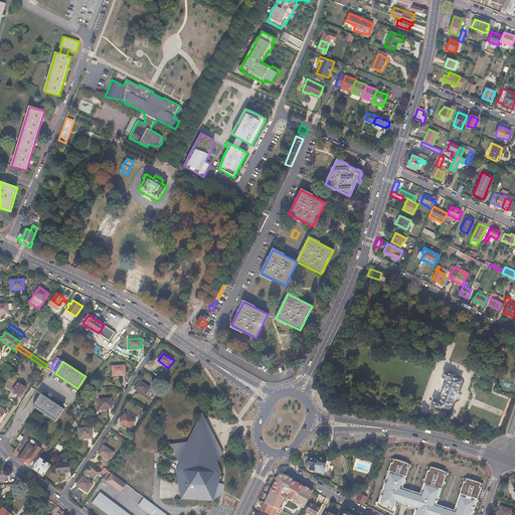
[(125,365),(113,366),(113,375),(126,375),(125,365)]
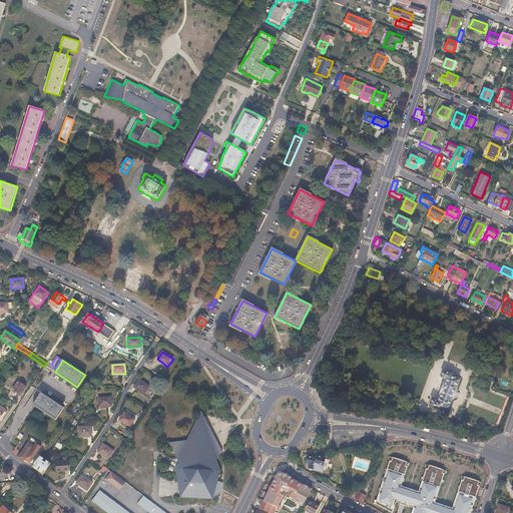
[(441,376),(447,379),(444,385),(443,384),(440,393),(441,394),(438,400),(432,397),(430,404),(439,408),(440,405),(447,409),(452,398),(453,399),(456,390),(455,389),(459,379),(452,376),(453,374),(443,370),(441,376)]
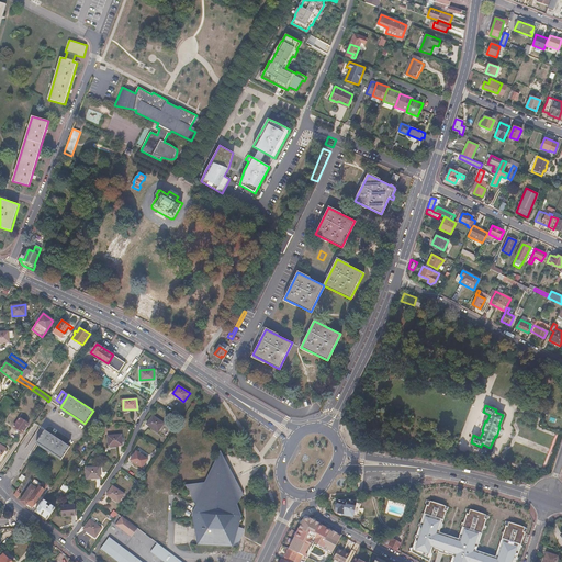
[(165,424),(154,415),(147,424),(158,433),(165,424)]
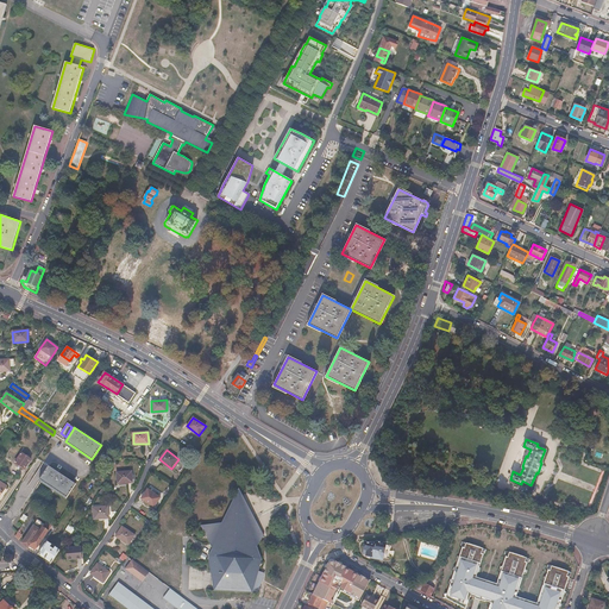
[(31,459),(22,453),(14,464),(24,470),(27,465),(29,466),(30,463),(29,463),(31,459)]
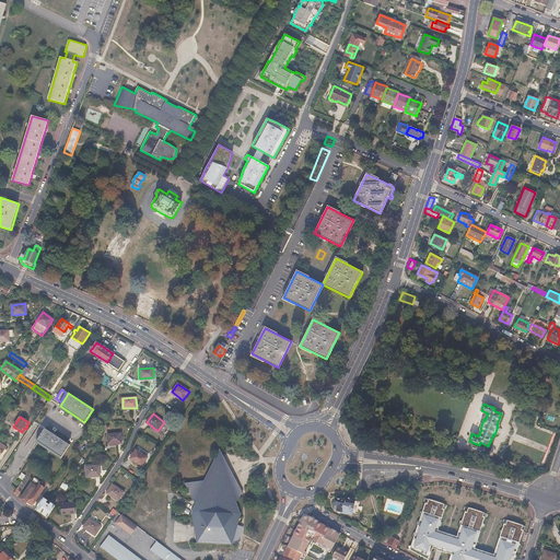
[(45,428),(36,441),(68,462),(77,448),(45,428)]
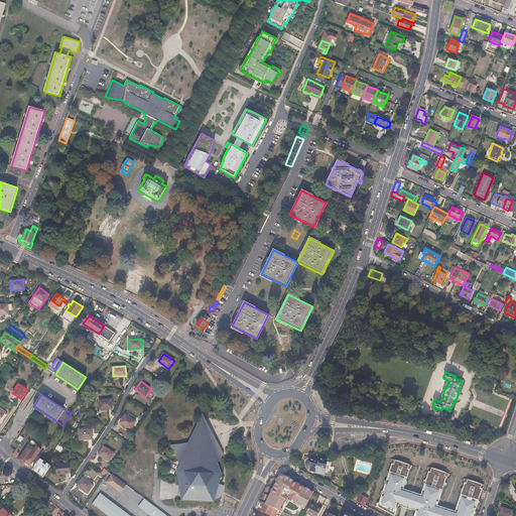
[(112,399),(99,400),(100,409),(112,408),(112,399)]
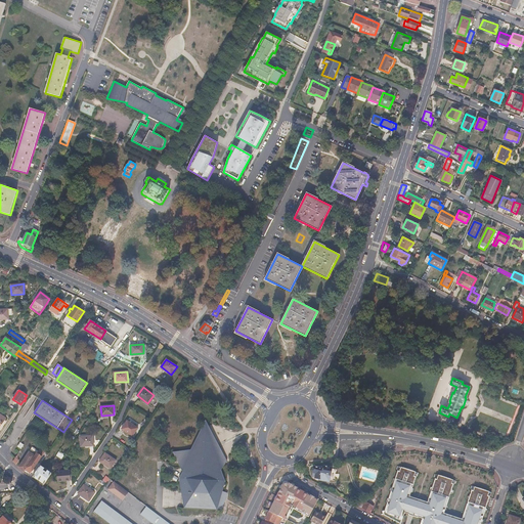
[(138,428),(127,421),(122,429),(132,436),(138,428)]
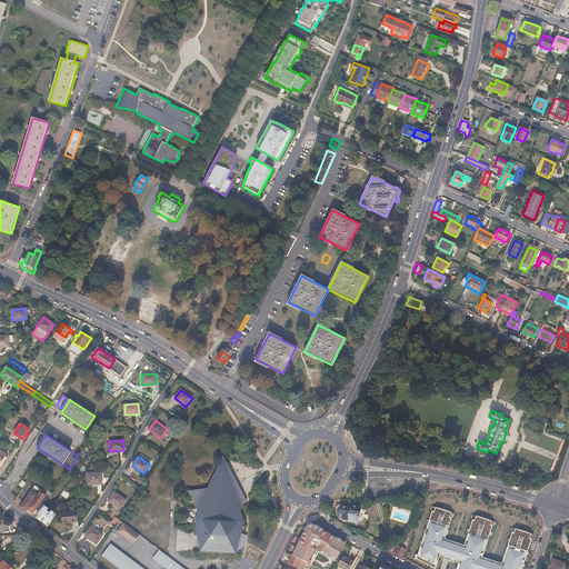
[(249,535),(241,532),(245,522),(239,510),(246,500),(236,498),(222,465),(211,488),(207,488),(188,491),(198,512),(195,520),(200,549),(200,551),(237,553),(242,553),(246,545),(249,535)]
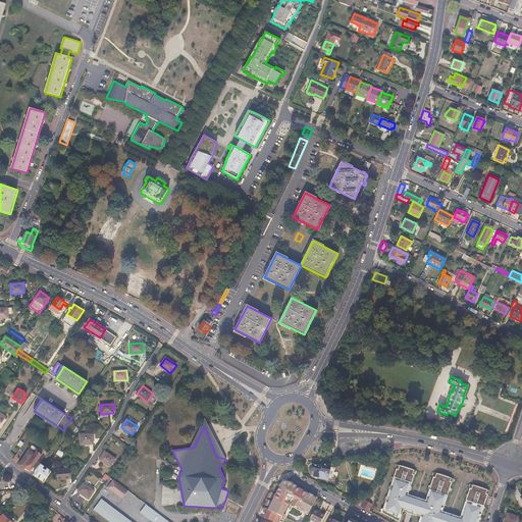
[(92,433),(80,434),(81,445),(93,444),(92,433)]
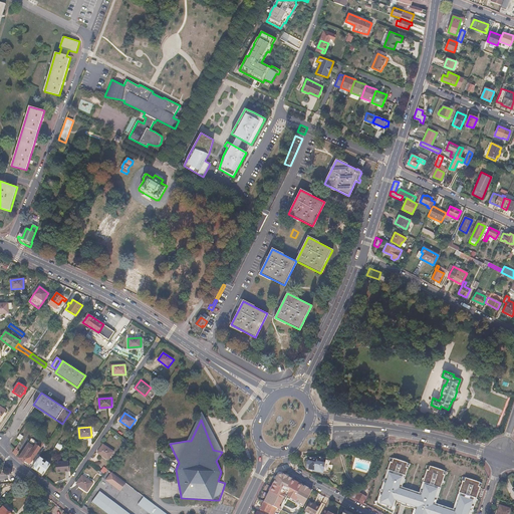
[(37,443),(31,439),(18,458),(24,463),(25,462),(37,444),(37,443)]
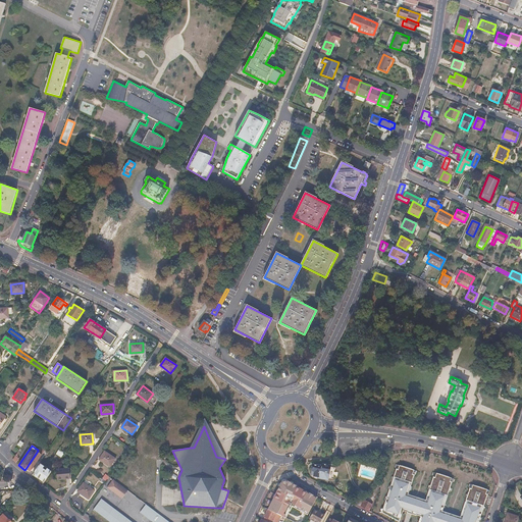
[(40,453),(38,451),(25,469),(30,472),(38,460),(36,459),(40,453)]
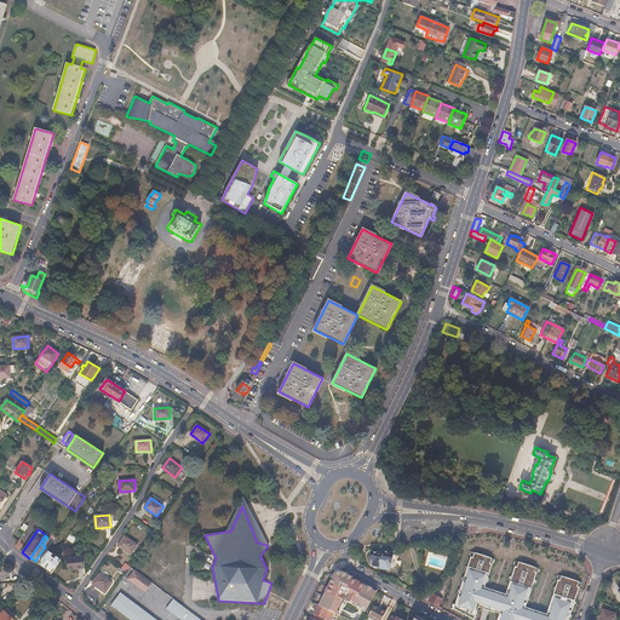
[(138,545),(125,537),(119,546),(131,555),(138,545)]
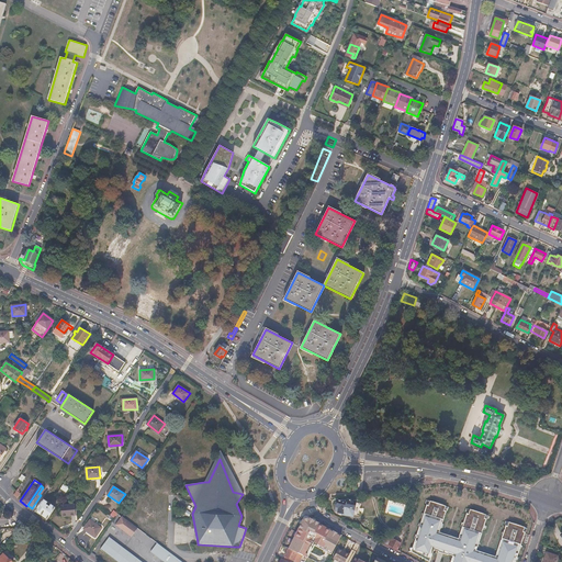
[(65,493),(60,490),(56,495),(62,499),(65,493)]
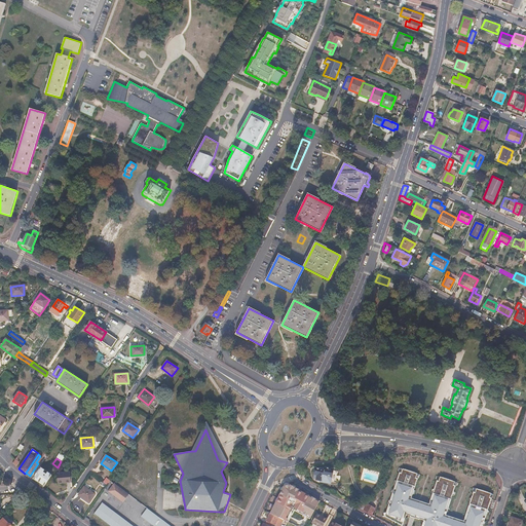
[(44,471),(40,467),(32,479),(43,488),(51,476),(47,473),(46,475),(43,473),(44,471)]
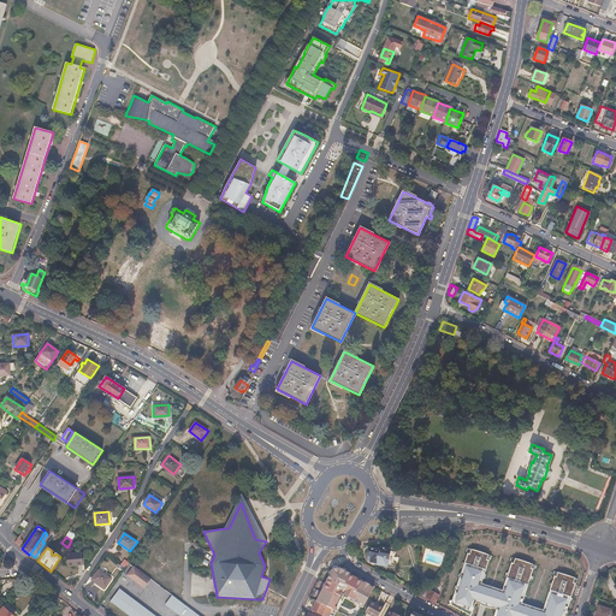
[(379,550),(369,549),(367,561),(375,563),(375,564),(386,566),(390,550),(380,548),(379,550)]
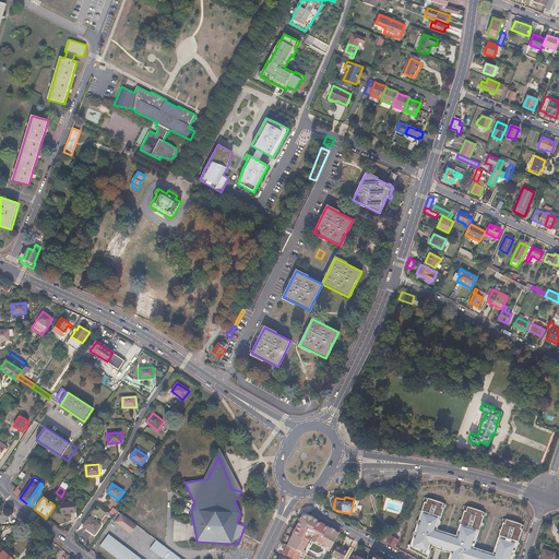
[(443,501),(425,497),(408,545),(427,554),(430,546),(448,551),(445,558),(509,558),(521,522),(503,516),(492,548),(474,542),(484,510),(464,504),(456,532),(436,525),(443,501)]
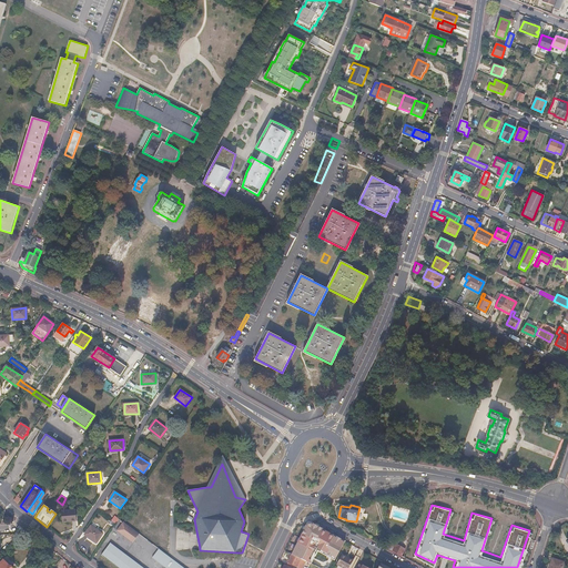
[(514,505),(511,514),(520,516),(523,507),(514,505)]
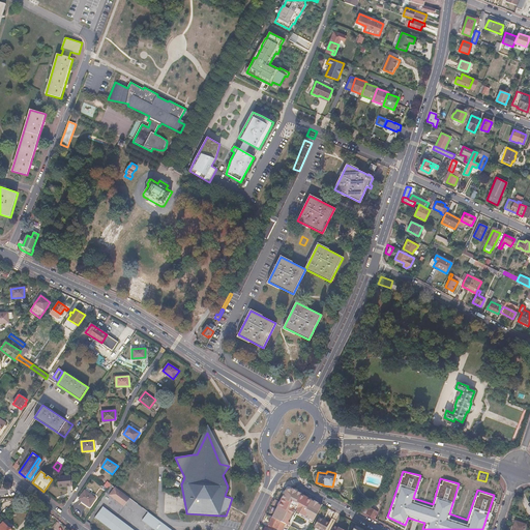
[(70,476),(57,477),(58,487),(70,486),(70,476)]
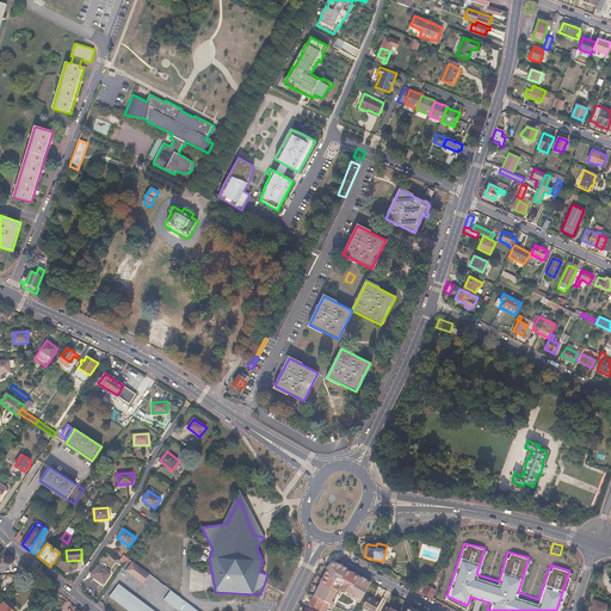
[(306,592),(312,596),(322,600),(328,604),(343,610),(347,610),(355,609),(360,603),(375,578),(346,563),(339,556),(321,562),(306,592)]
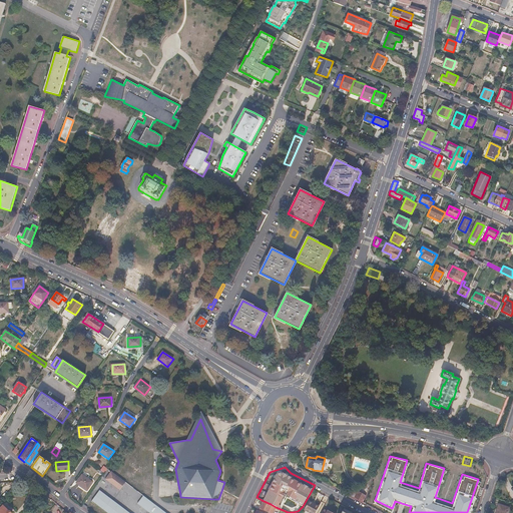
[(111,470),(105,479),(120,490),(126,481),(111,470)]
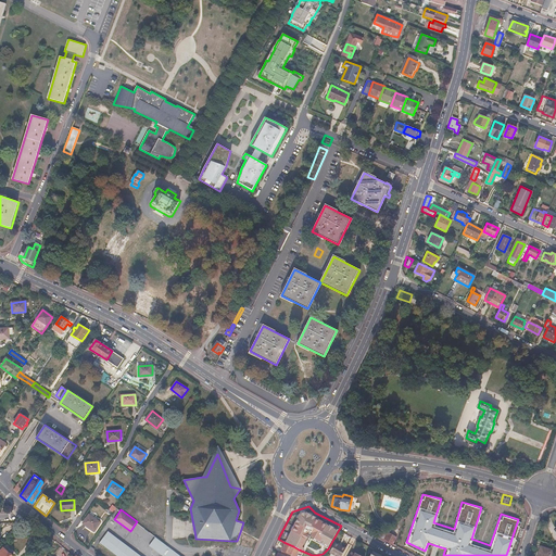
[(100,522),(89,515),(84,523),(95,531),(100,522)]
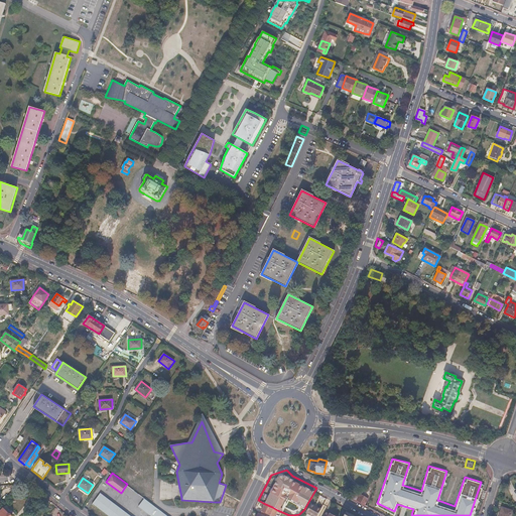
[(138,507),(149,515),(150,515),(130,515),(100,493),(99,496),(92,504),(94,506),(107,515),(166,515),(159,510),(155,507),(144,499),(138,507)]
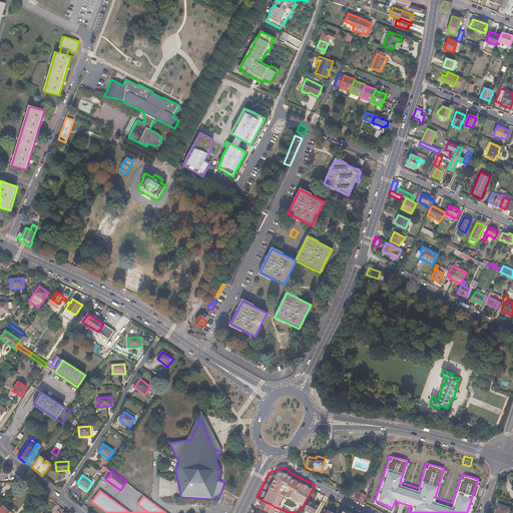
[(358,490),(355,497),(364,502),(368,495),(358,490)]
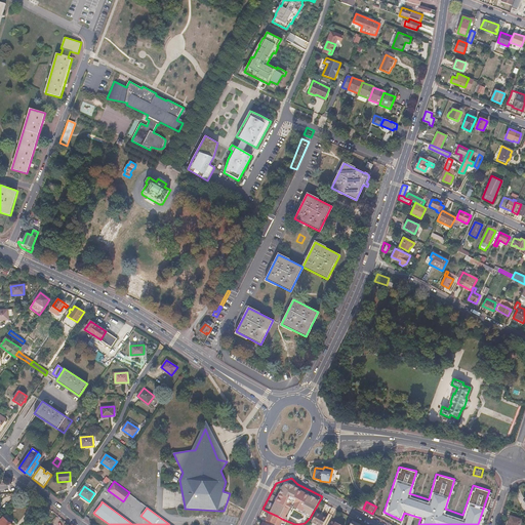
[(267,515),(268,516),(265,522),(270,524),(271,524),(272,522),(277,524),(279,524),(282,519),(277,516),(268,512),(267,515)]
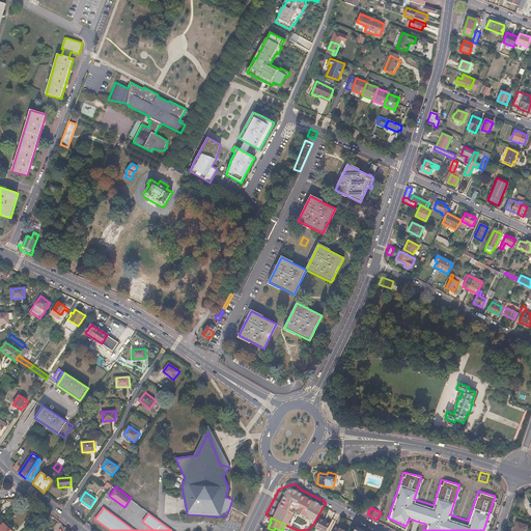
[(326,530),(330,524),(319,518),(314,528),(318,530),(326,530)]
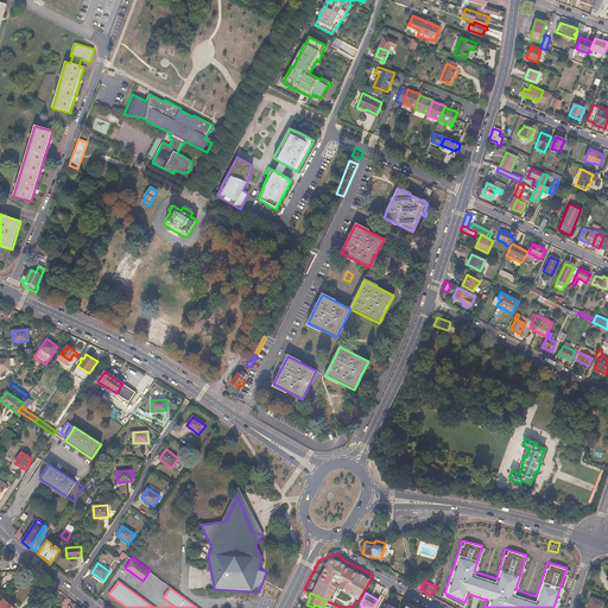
[(601,607),(603,601),(591,597),(587,607),(601,607)]
